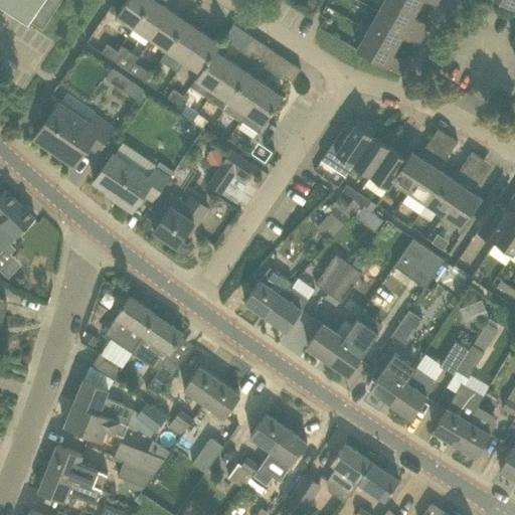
[(0,0),(6,4),(18,12),(43,28),(61,0),(0,0)]
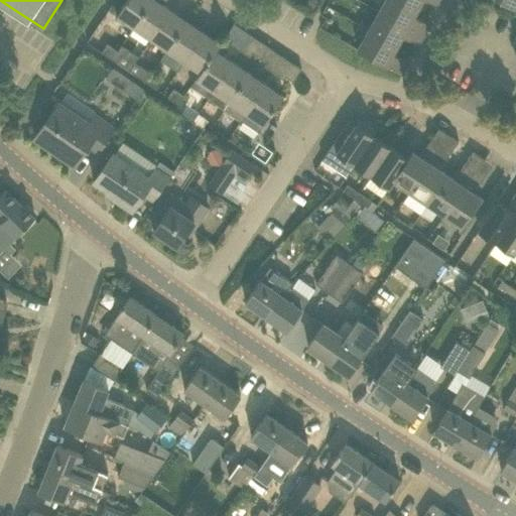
[(127,0),(117,15),(134,26),(151,0),(127,0)]
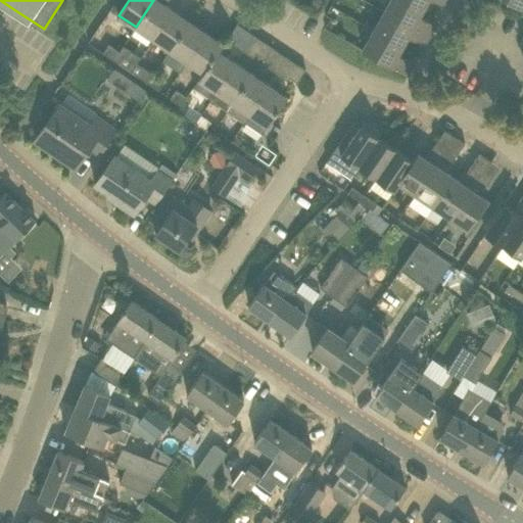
[(173,8),(159,0),(153,0),(136,27),(153,38),(173,8)]
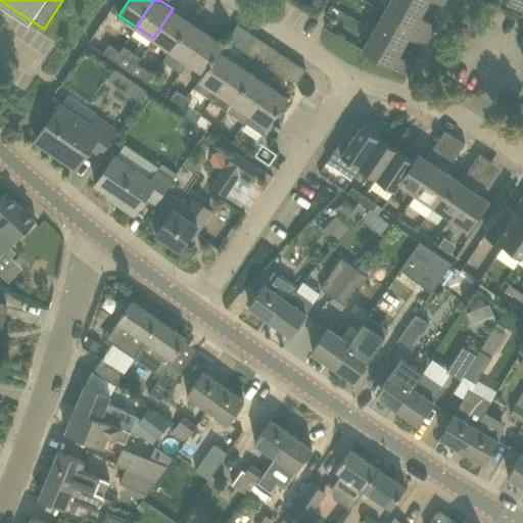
[(317,8),(322,0),(312,0),(310,4),(317,8)]
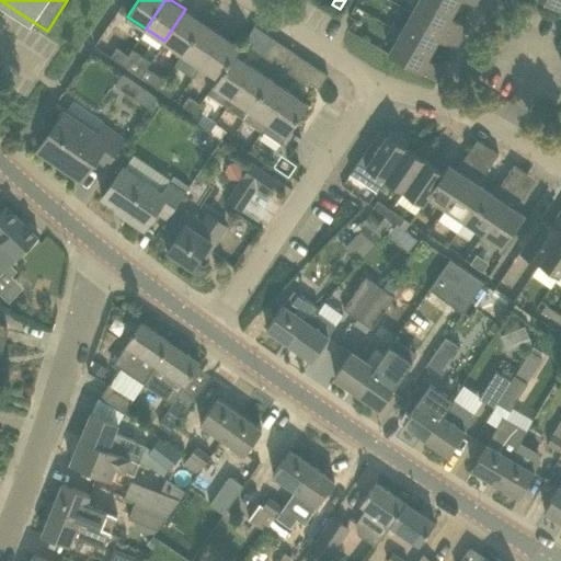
[(461,38),(468,26),(450,16),(456,8),(441,0),(418,0),(412,11),(461,38)]
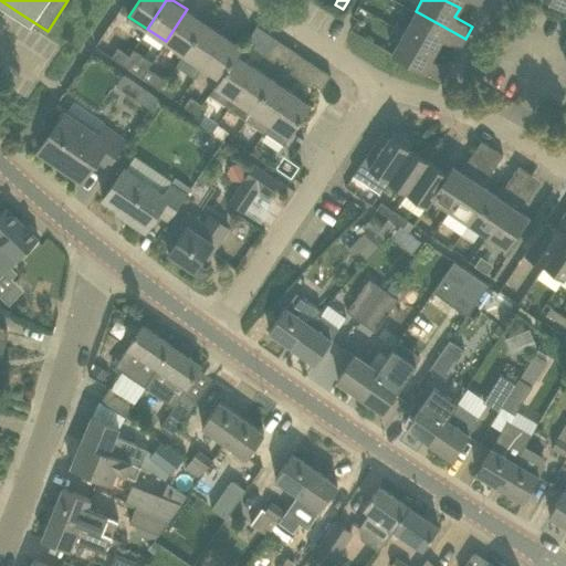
[(124,4),(119,11),(127,17),(132,10),(124,4)]
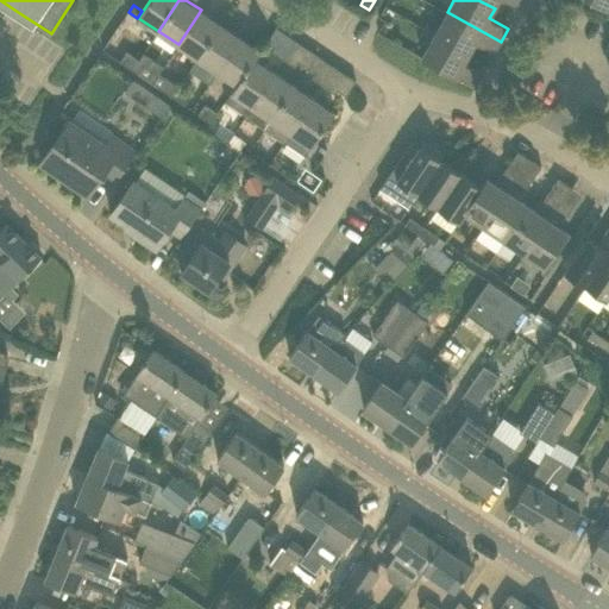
[(201,10),(179,44),(198,57),(221,24),(201,10)]
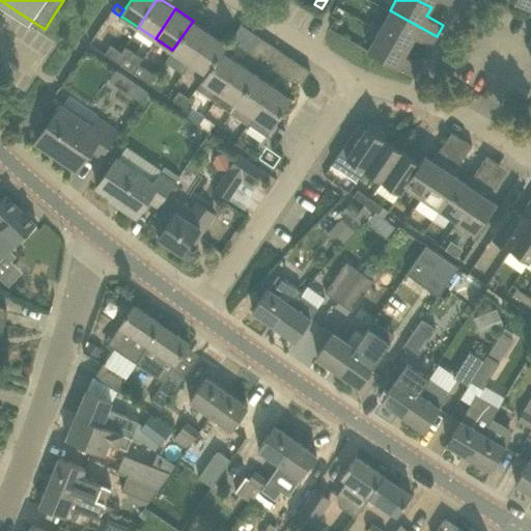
[(415,36),(431,46),(437,36),(390,10),(379,30),(410,47),(415,36)]
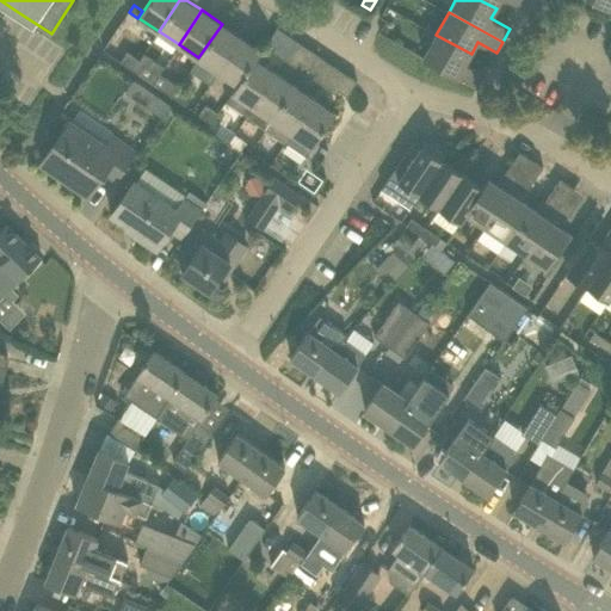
[(210,82),(218,71),(241,37),(222,24),(198,57),(190,69),(210,82)]
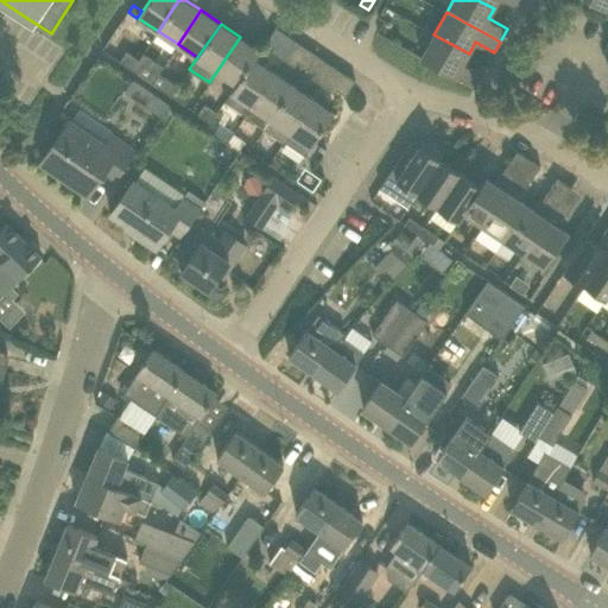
[(276,48),(285,33),(276,27),(266,42),(276,48)]
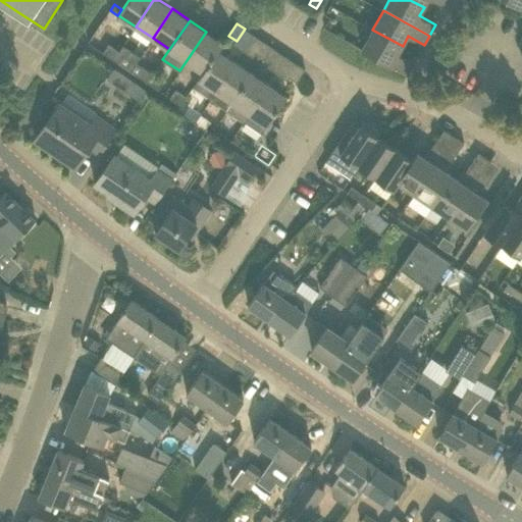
[(408,74),(414,63),(398,54),(403,46),(372,30),(362,49),(408,74)]
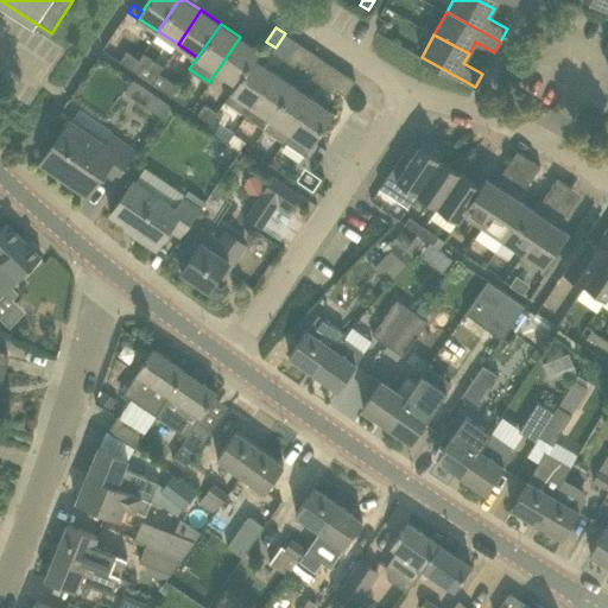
[(217,70),(238,83),(260,51),(240,37),(217,70)]
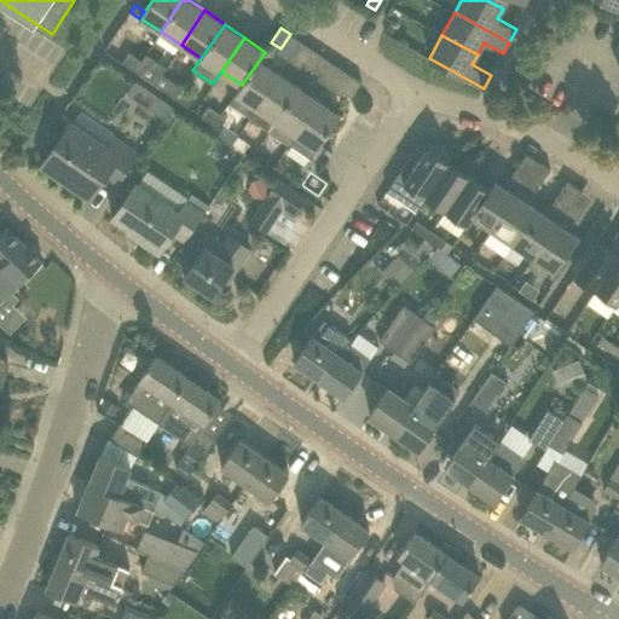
[(320,55),(313,48),(302,64),(311,69),(320,55)]
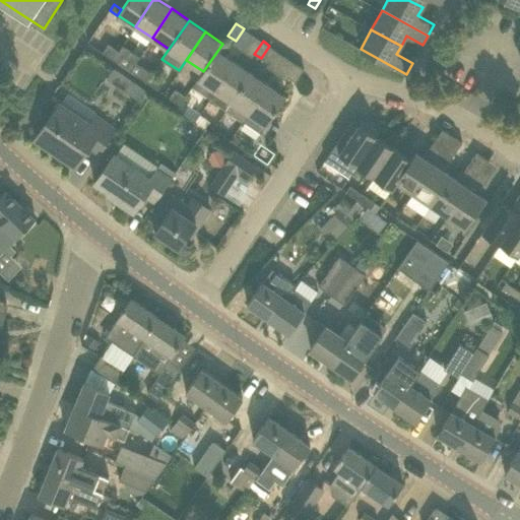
[(108,44),(103,52),(113,59),(119,51),(108,44)]
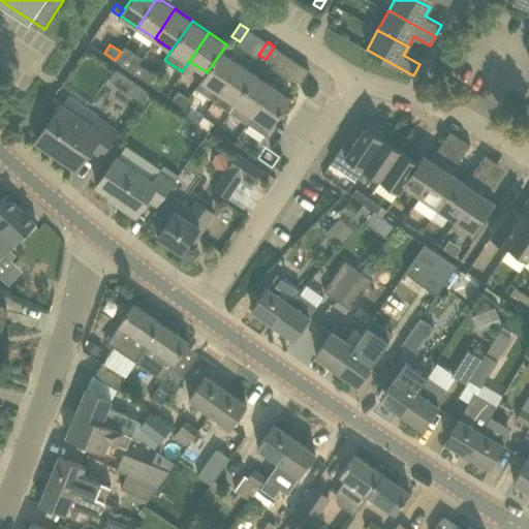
[(207,72),(195,88),(213,100),(239,62),(222,51),(226,44),(207,72)]
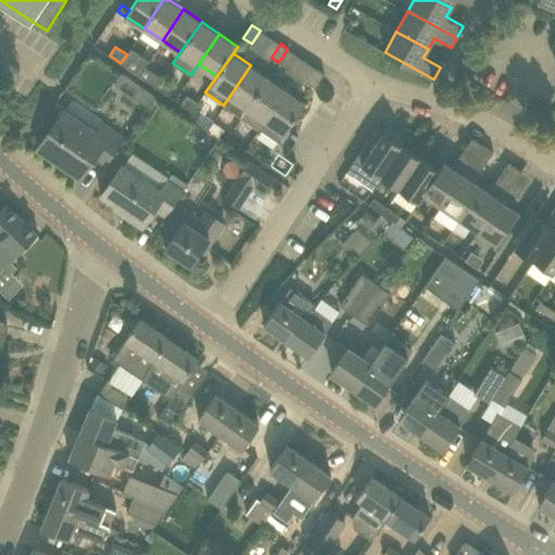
[(131,49),(127,54),(120,63),(139,75),(145,66),(149,61),(131,49)]
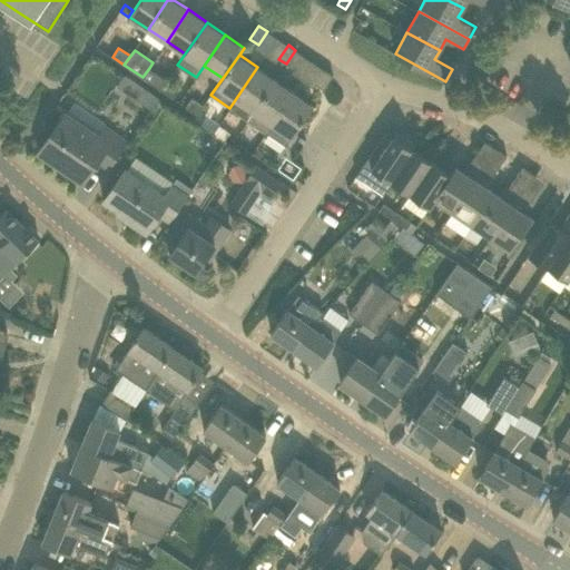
[(295,69),(304,56),(295,50),(286,64),(295,69)]
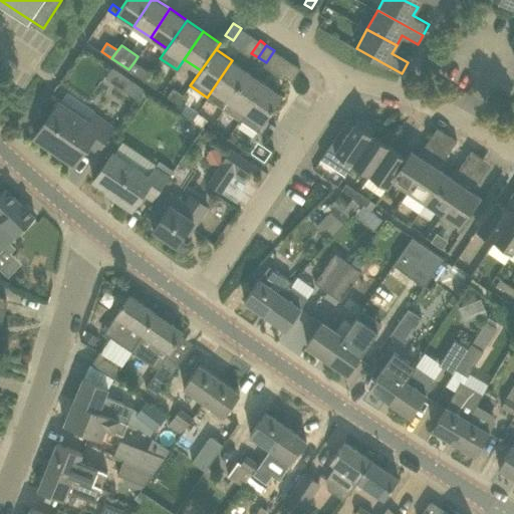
[(249,71),(232,60),(207,97),(224,108),(249,71)]
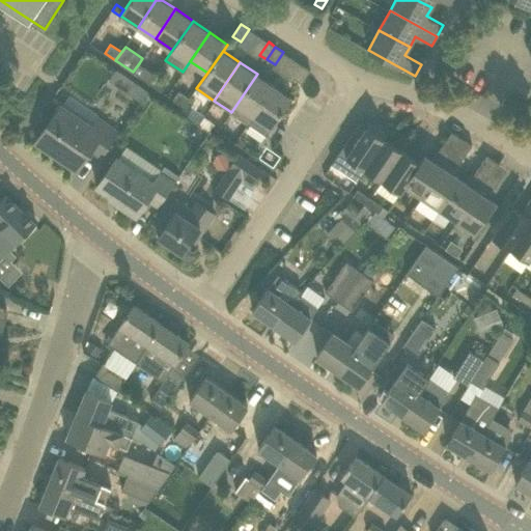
[(133,72),(150,83),(156,75),(139,63),(133,72)]
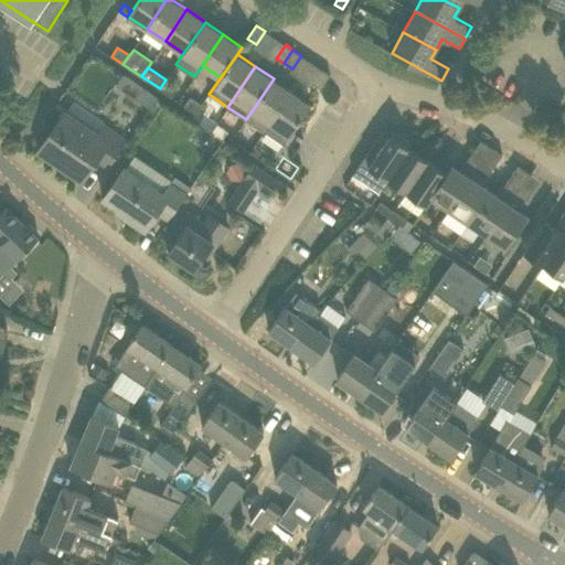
[(321,88),(324,83),(331,75),(322,70),(313,83),(321,88)]
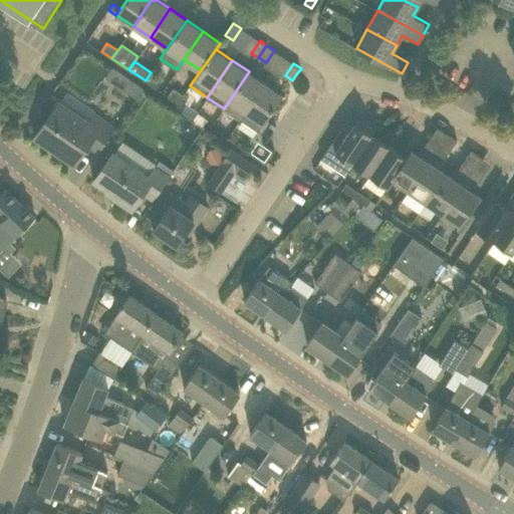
[(241,119),(246,111),(266,83),(249,71),(224,108),(240,119),(241,119)]
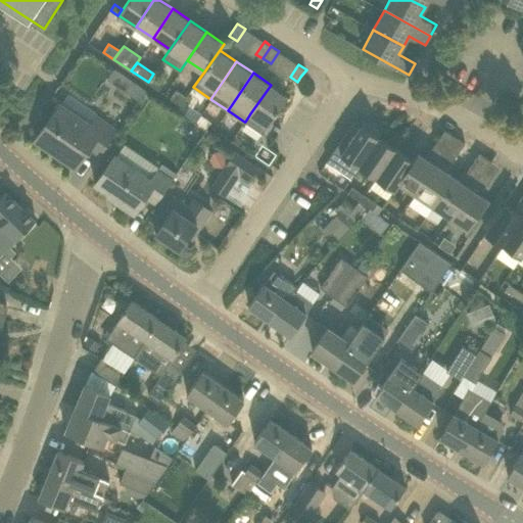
[(164,82),(153,74),(148,82),(158,90),(164,82)]
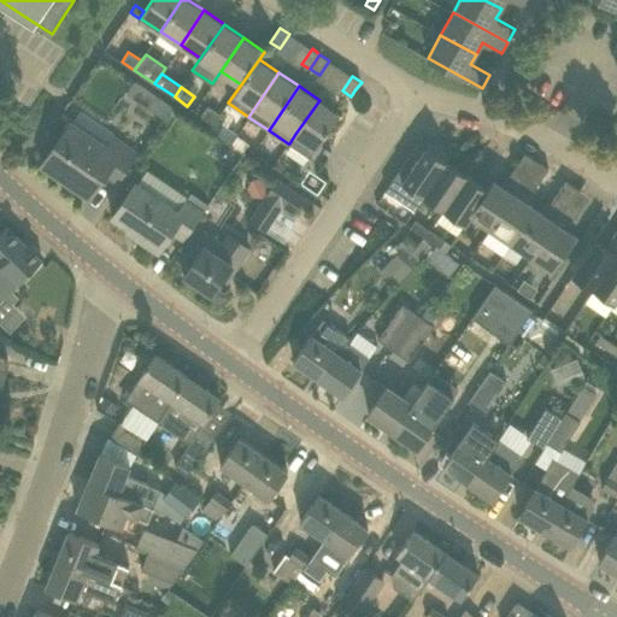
[(163,117),(171,104),(158,95),(150,107),(163,117)]
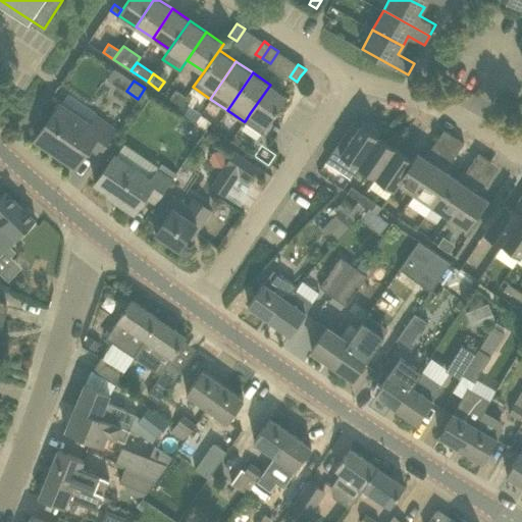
[(262,133),(267,125),(288,96),(270,85),(250,113),(245,121),(247,123),(262,133)]
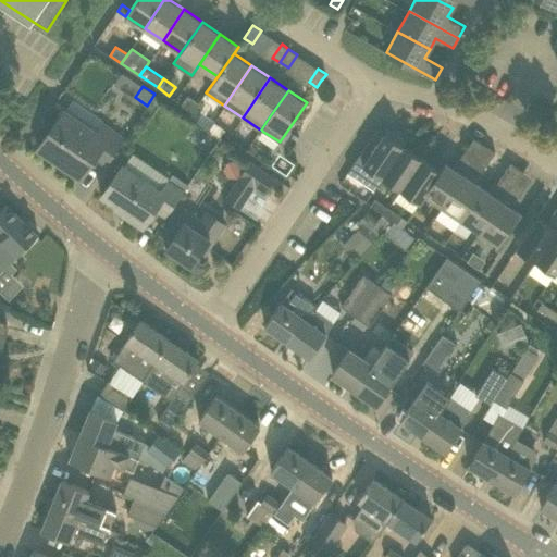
[(183,103),(195,111),(200,102),(188,95),(183,103)]
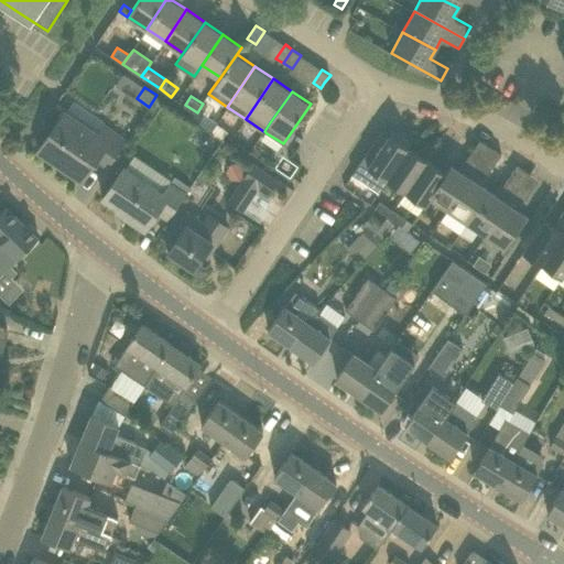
[(39,150),(82,180),(97,156),(109,165),(127,140),(102,125),(97,133),(64,112),(39,150)]
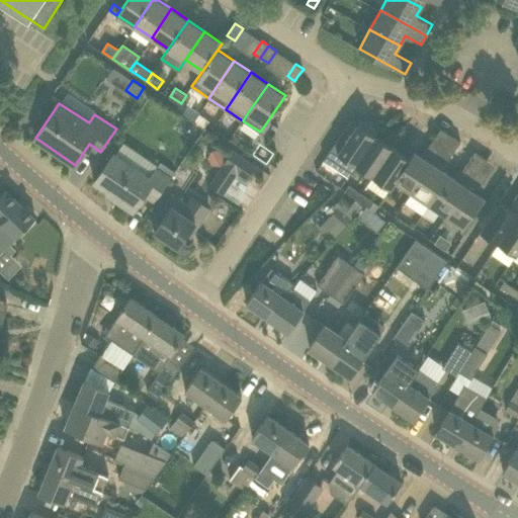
[(375,136),(358,123),(353,131),(346,125),(324,160),(348,176),(356,165),(375,136)]
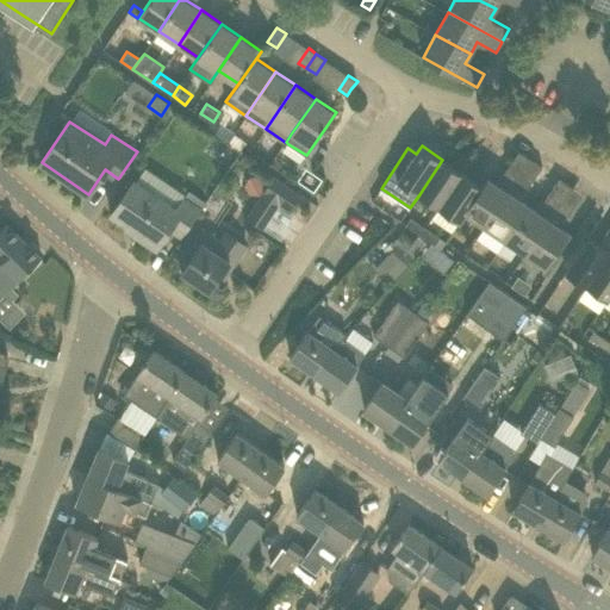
[(465,212),(486,226),(509,191),(512,186),(530,159),(520,151),(497,184),(487,178),(481,186),(465,212)]
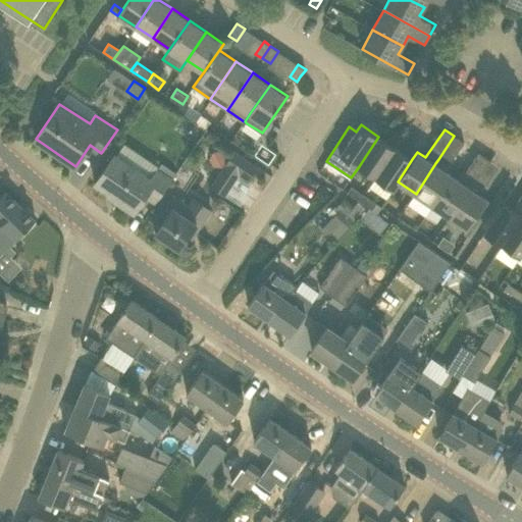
[(454,136),(438,159),(449,166),(464,143),(454,136)]
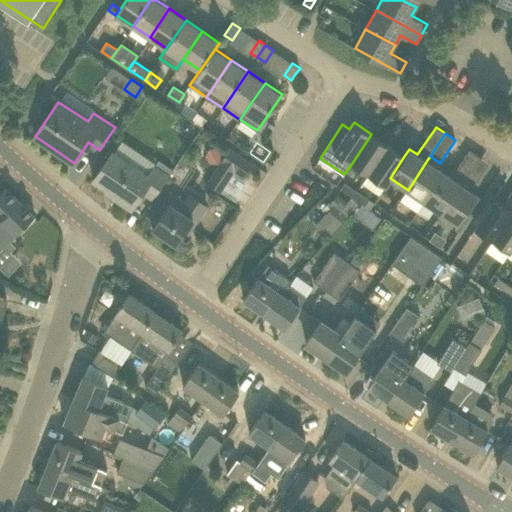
[(369,174),(388,145),(371,134),(352,163),(369,174)]
